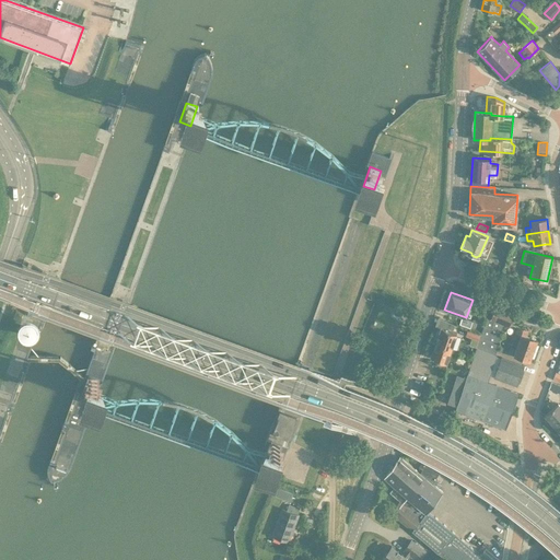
[(509,326),(514,314),(494,306),(490,318),(487,317),(486,318),(493,321),(502,324),(509,326)]
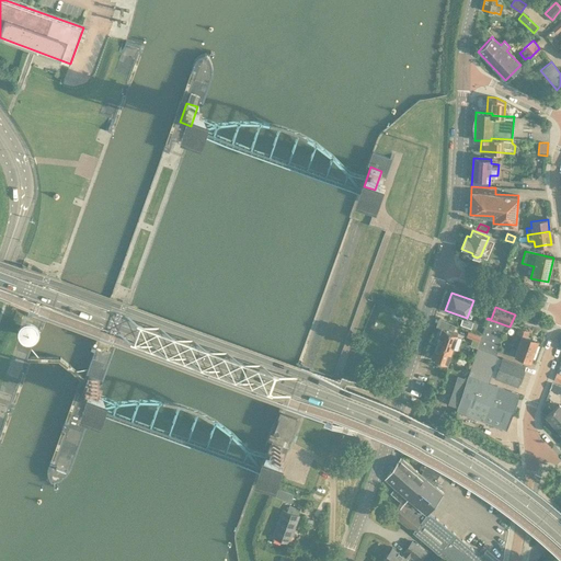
[(460,324),(471,328),(473,321),(462,317),(460,324)]
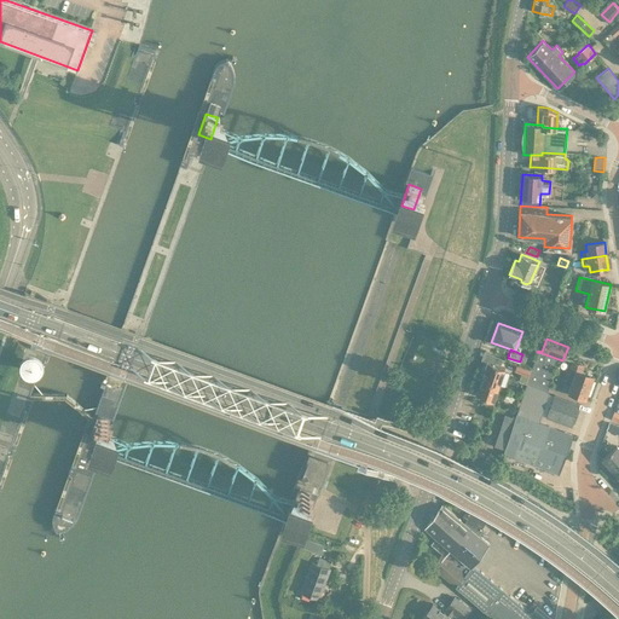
[(537,352),(527,383),(545,389),(548,385),(545,385),(550,371),(555,358),(545,354),(537,352)]
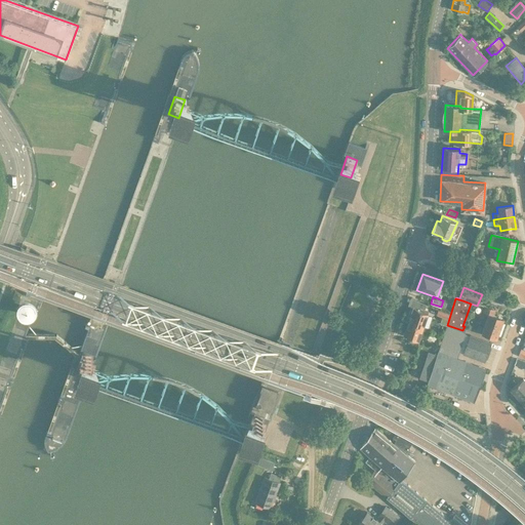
[(18,308),(18,309),(18,310),(18,311),(18,312),(19,313),(19,314),(21,315),(22,315),(23,316),(24,316),(25,317),(26,317),(27,317),(28,317),(29,316),(30,316),(31,315),(32,315),(33,314),(33,313),(34,312),(34,311),(35,310),(35,309),(35,308),(34,307),(34,306),(33,305),(33,304),(32,303),(31,301),(30,301),(29,300),(28,300),(27,300),(26,300),(25,300),(24,300),(23,301),(22,301),(21,303),(19,304),(19,305),(18,306),(18,307),(18,308)]
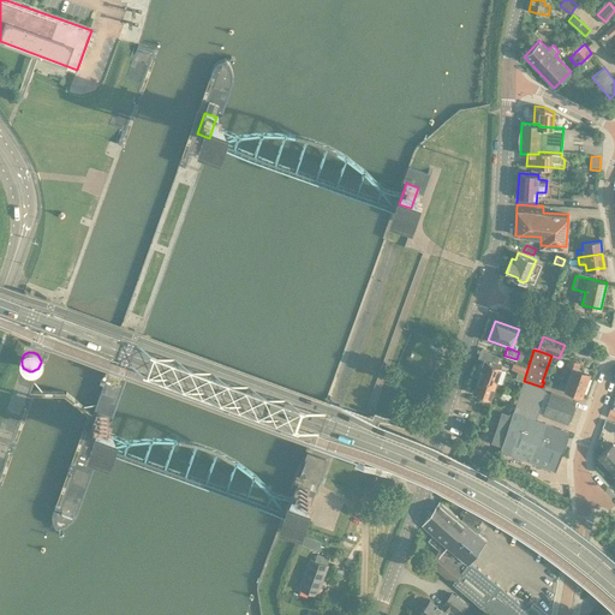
[(560,382),(559,388),(581,396),(583,392),(585,390),(586,388),(585,386),(585,384),(586,383),(587,383),(589,380),(587,378),(590,374),(578,369),(580,363),(568,358),(566,365),(565,370),(571,372),(568,378),(566,383),(560,382)]
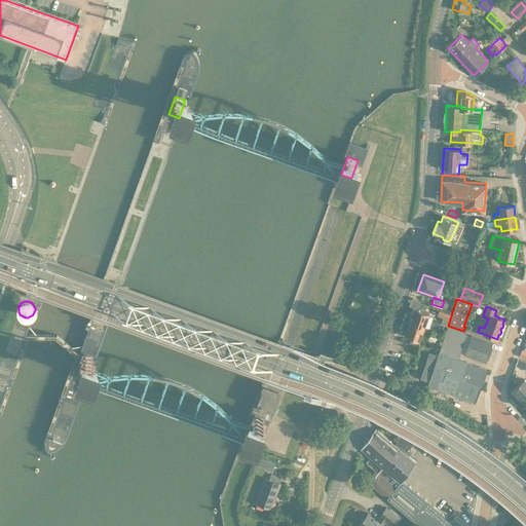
[(423,327),(428,312),(414,307),(409,322),(423,327)]
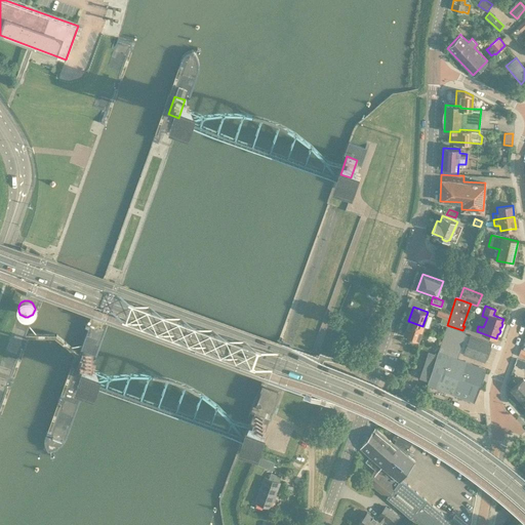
[(439,309),(437,314),(447,318),(449,313),(439,309)]
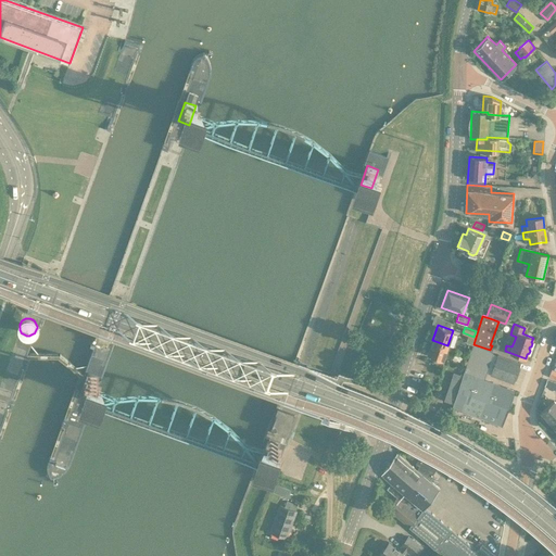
[(104,346),(106,338),(98,335),(96,343),(104,346)]
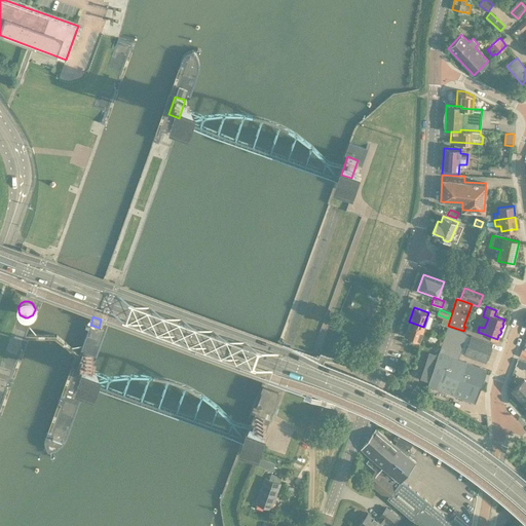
[(419,340),(423,327),(409,322),(404,335),(419,340)]
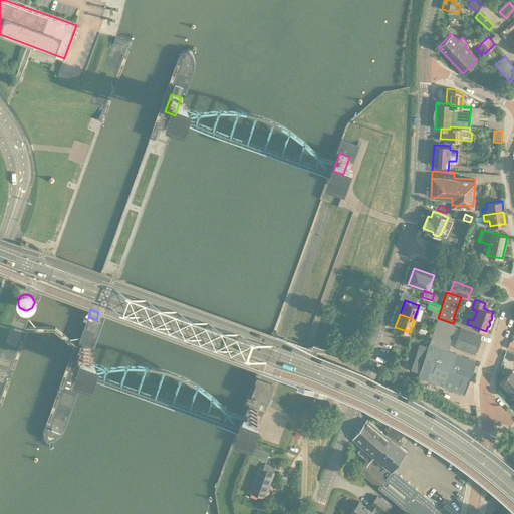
[(452,325),(453,323),(438,318),(427,351),(420,348),(416,361),(422,363),(421,367),(412,364),(411,368),(420,371),(418,376),(464,393),(475,361),(445,350),(446,346),(447,346),(454,326),(452,325)]
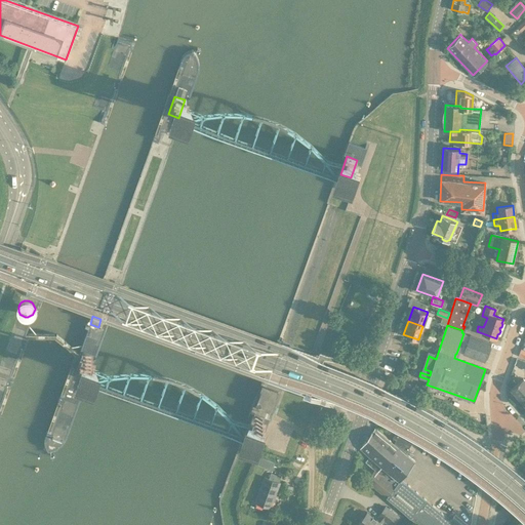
[(484,361),(491,342),(470,335),(463,354),(484,361)]
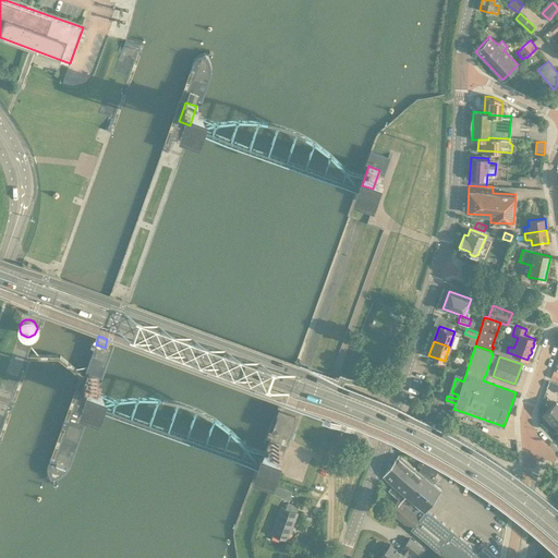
[(92,399),(98,380),(87,376),(81,395),(92,399)]
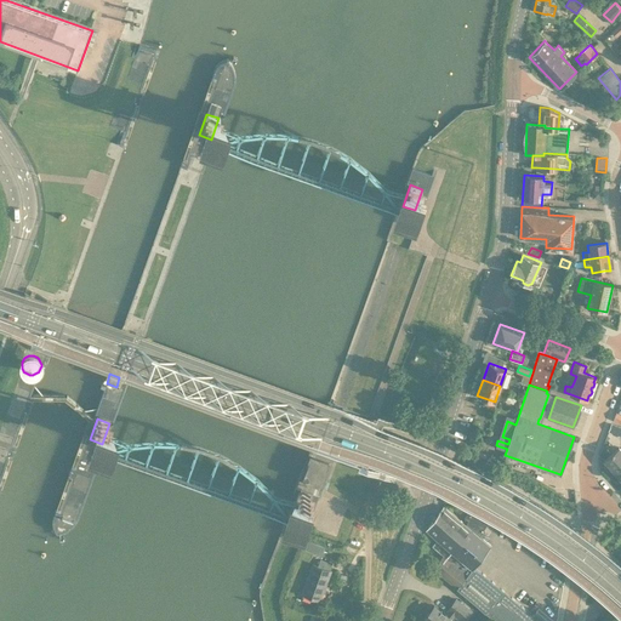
[(620,428),(610,425),(608,432),(620,437),(620,428)]
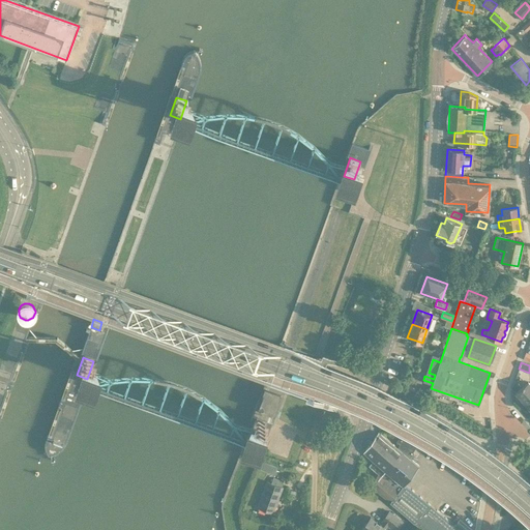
[(524,403),(529,396),(529,384),(528,382),(516,393),(524,403)]
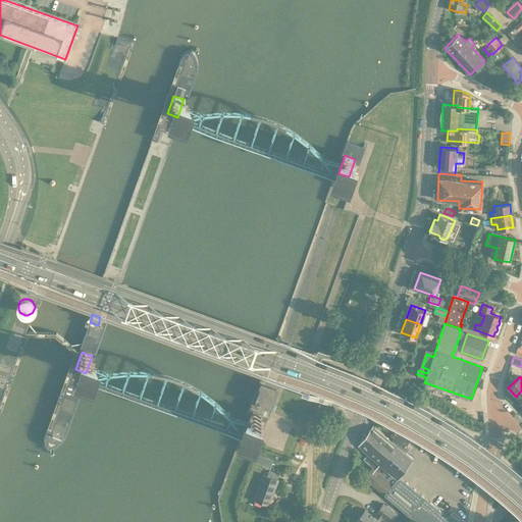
[(410,381),(402,378),(400,382),(408,386),(410,381)]
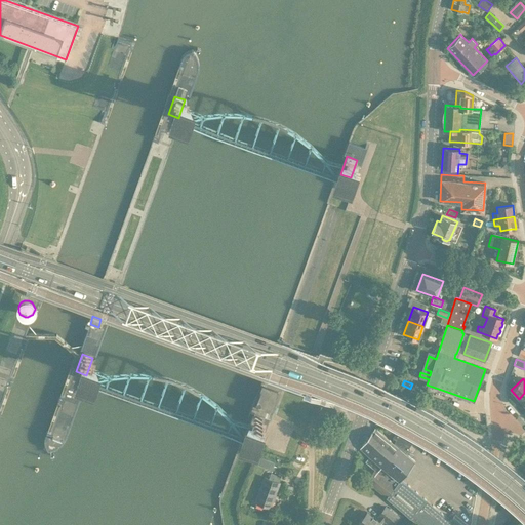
[(263,385),(255,407),(272,412),(280,391),(263,385)]
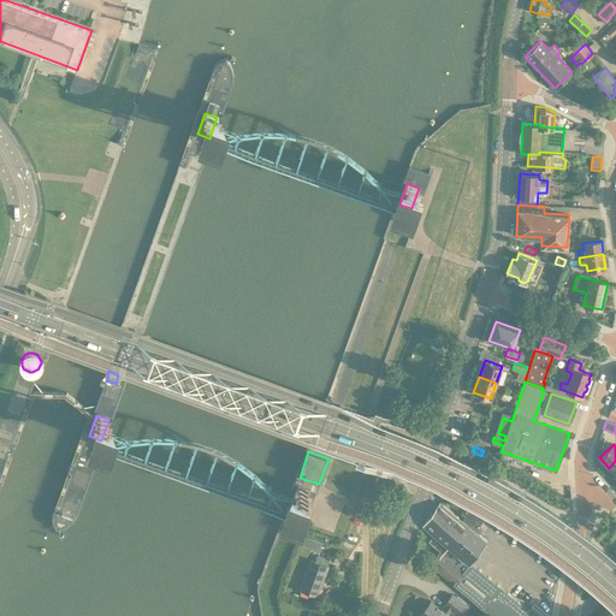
[(308,493),(297,490),(296,490),(289,510),(301,514),(308,493)]
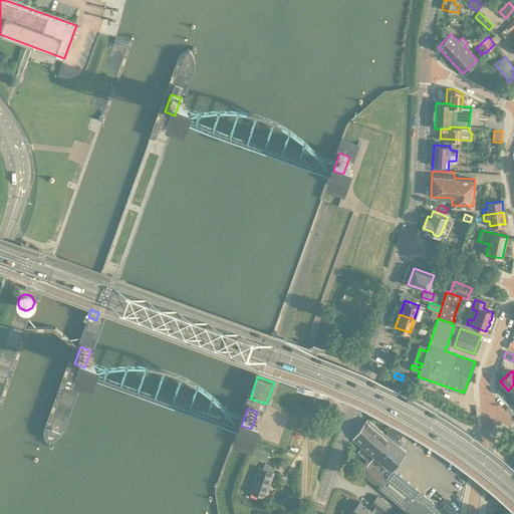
[(405,428),(395,422),(390,419),(388,422),(383,429),(387,430),(386,433),(376,426),(366,420),(353,439),(364,447),(359,453),(367,459),(358,470),(378,486),(377,486),(410,513),(453,513),(444,506),(441,509),(392,468),(406,450),(397,443),(405,428)]
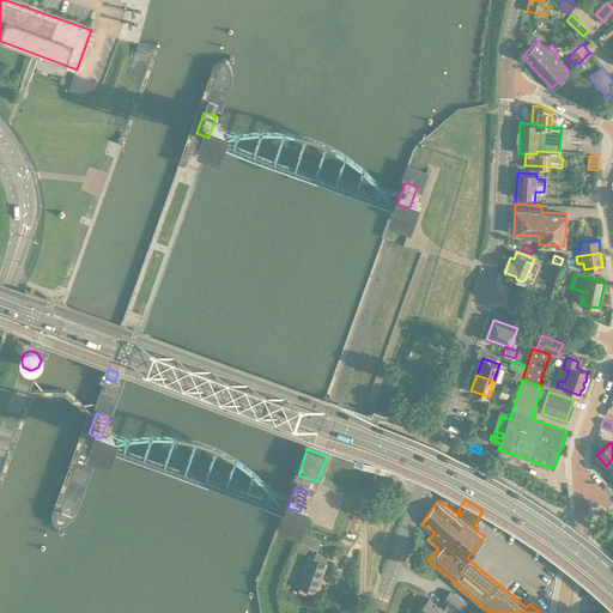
[(335,507),(328,526),(343,530),(350,511),(335,507)]
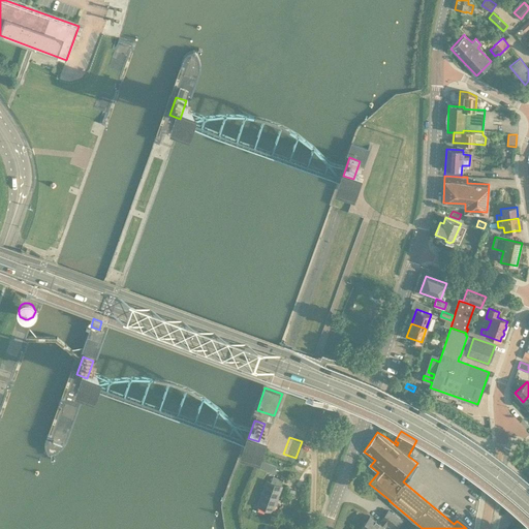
[(263,459),(260,467),(274,472),(277,464),(263,459)]
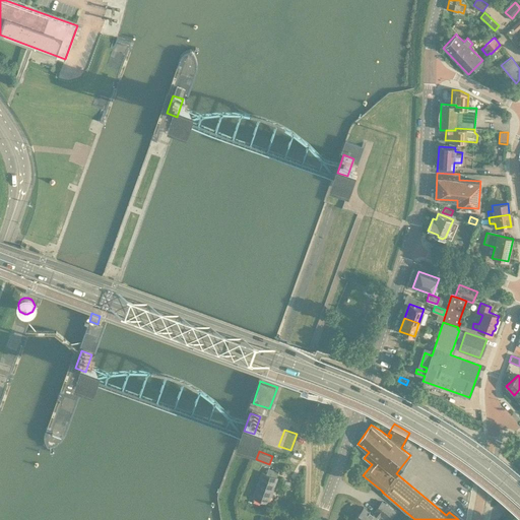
[(268,468),(266,473),(276,477),(278,471),(268,468)]
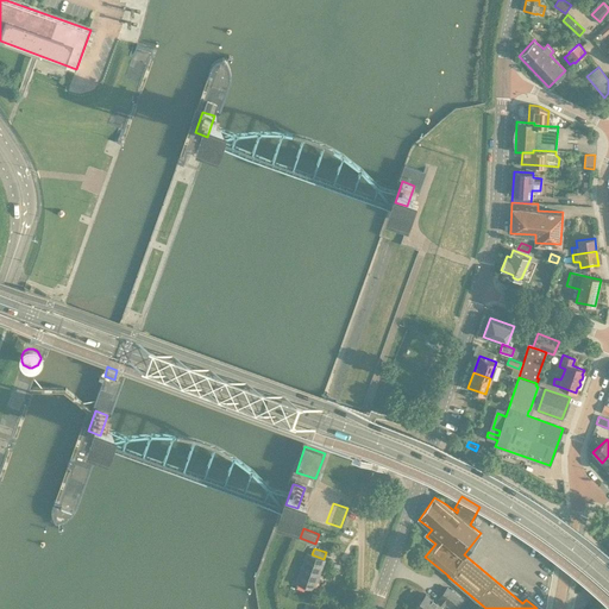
[(313,589),(324,559),(312,554),(307,553),(296,583),(313,589)]
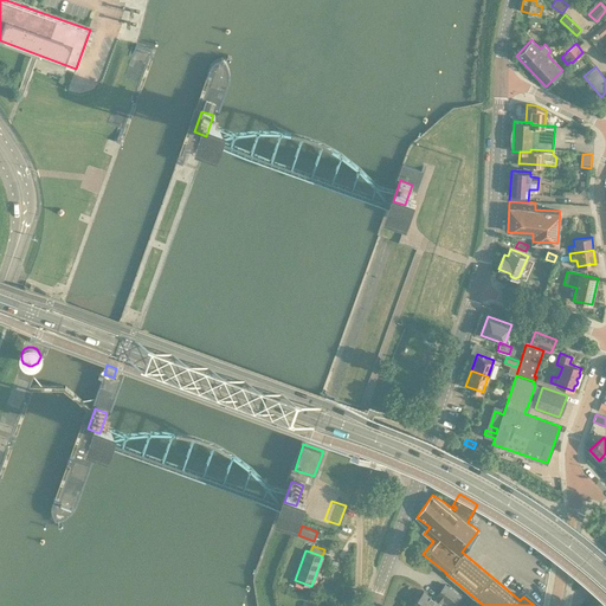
[(451,605),(452,605),(461,595),(445,585),(437,595),(439,595),(436,600),(424,592),(413,605),(439,605),(442,605),(440,604),(444,600),(451,605)]
